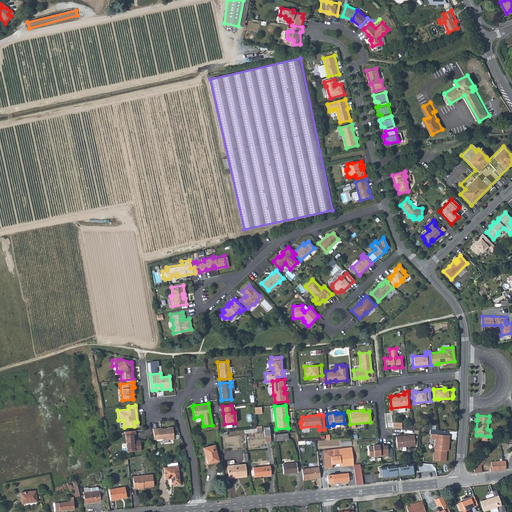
[(244,433),(256,431),(255,425),(249,425),(250,428),(244,429),(244,433)]
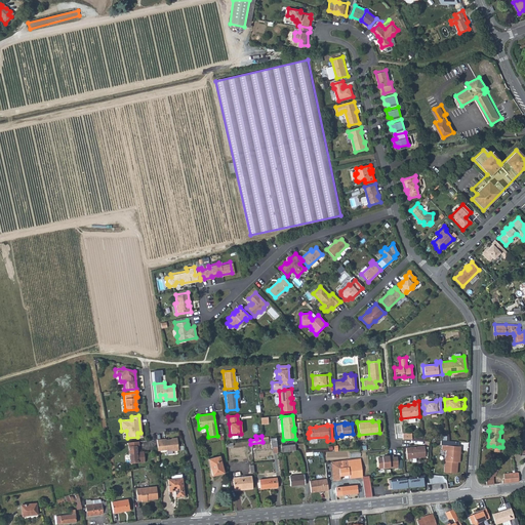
[(156,439),(157,450),(165,449),(166,450),(172,450),(177,450),(176,437),(171,438),(171,439),(167,439),(167,440),(165,440),(165,439),(156,439)]
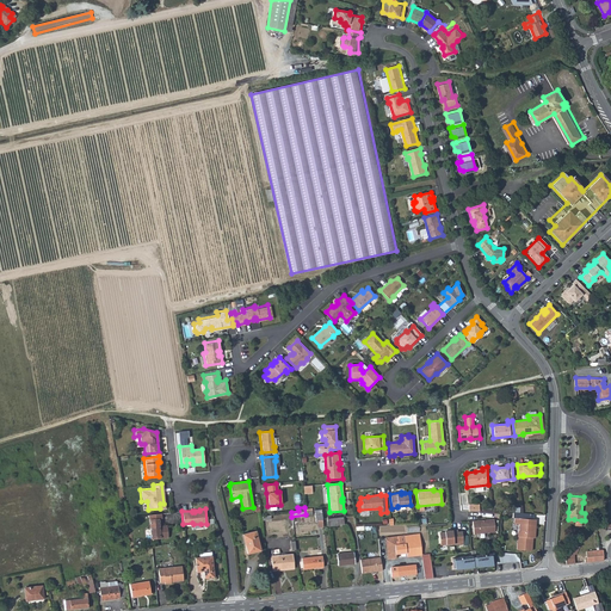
[(531,550),(532,538),(531,537),(531,532),(535,532),(536,519),(534,519),(530,519),(531,513),(513,512),(512,517),(514,518),(513,524),(519,525),(518,531),(516,549),(531,550)]
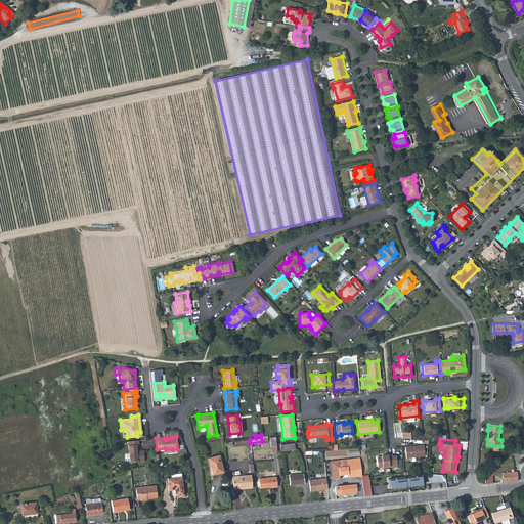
[(136,448),(135,444),(127,445),(129,463),(144,461),(142,449),(134,450),(134,448),(136,448)]
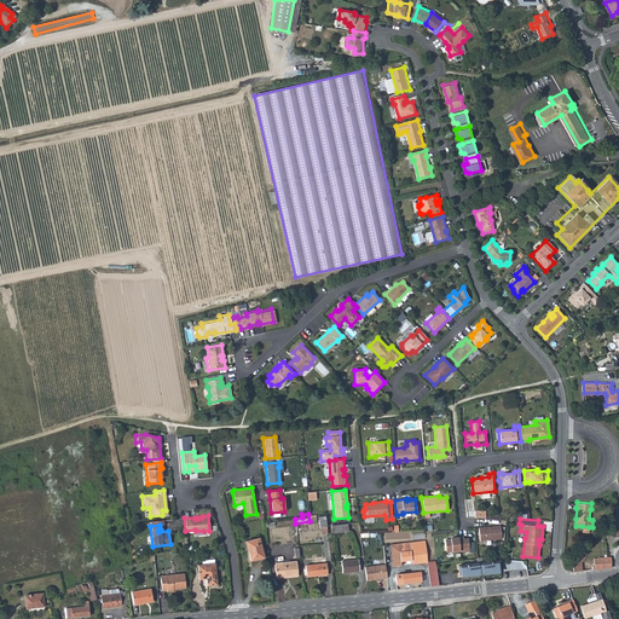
[(333,534),(350,532),(348,525),(331,526),(333,534)]
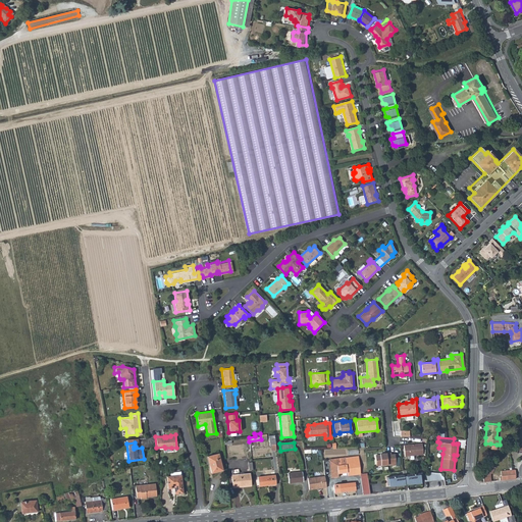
[(423,454),(422,444),(404,445),(405,456),(423,454)]
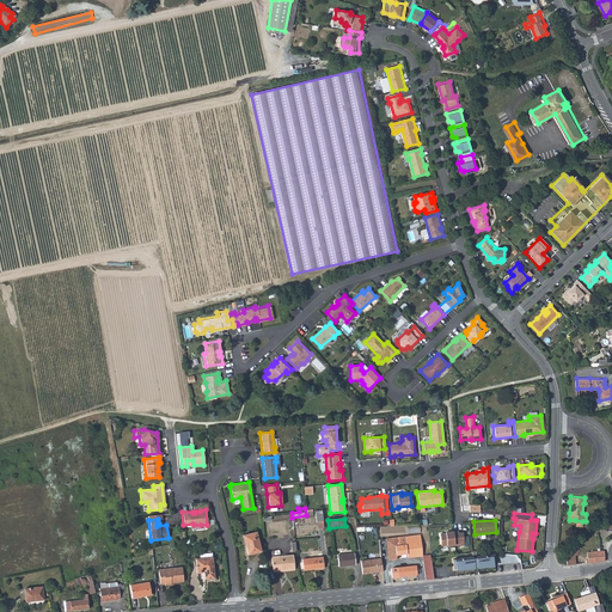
[(259,551),(255,531),(243,534),(248,554),(259,551)]
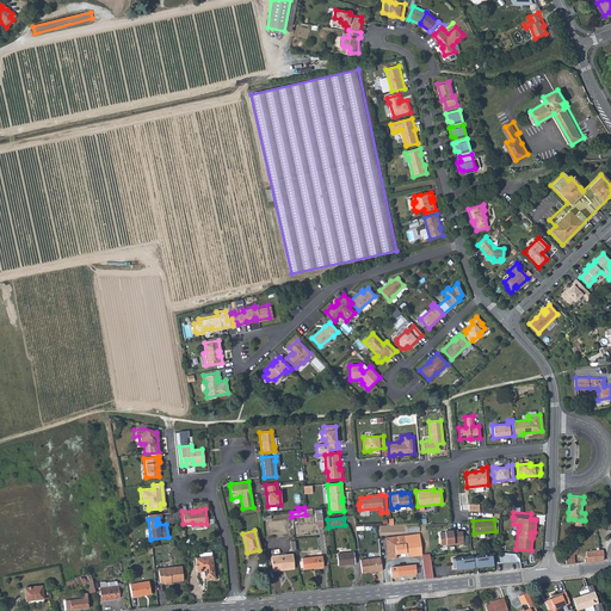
[(463,543),(462,534),(457,535),(457,531),(444,532),(444,534),(439,534),(440,548),(458,545),(458,543),(463,543)]
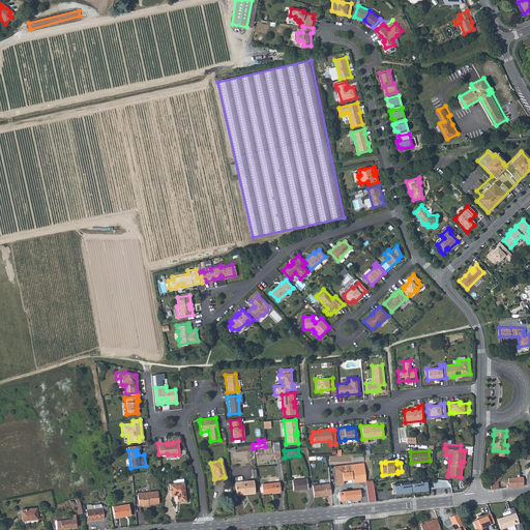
[(350,464),(351,470),(351,471),(364,469),(363,462),(350,464)]
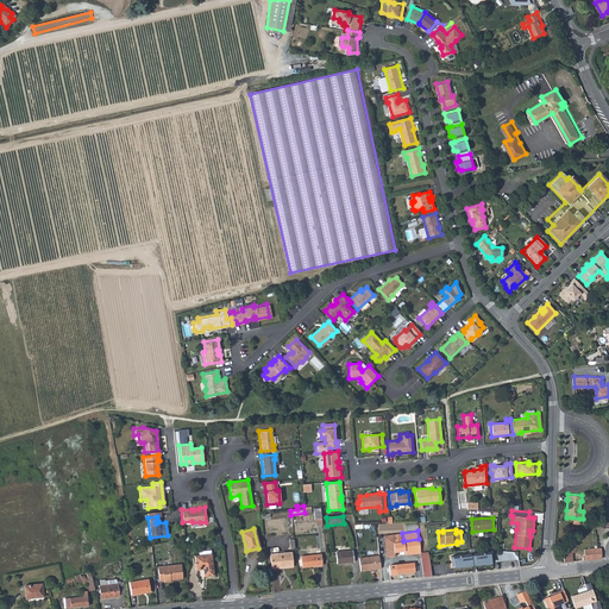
[(394,541),(403,540),(402,533),(384,535),(387,557),(395,556),(395,552),(394,541)]
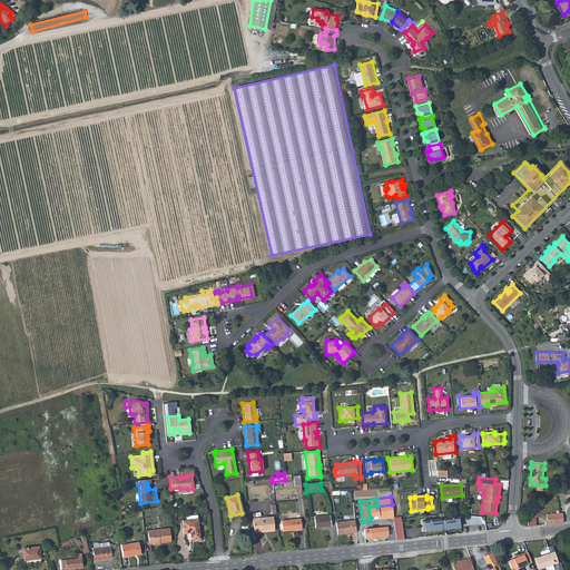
[(536,517),(537,517),(542,503),(537,504),(530,517),(528,517),(528,526),(537,524),(536,517)]
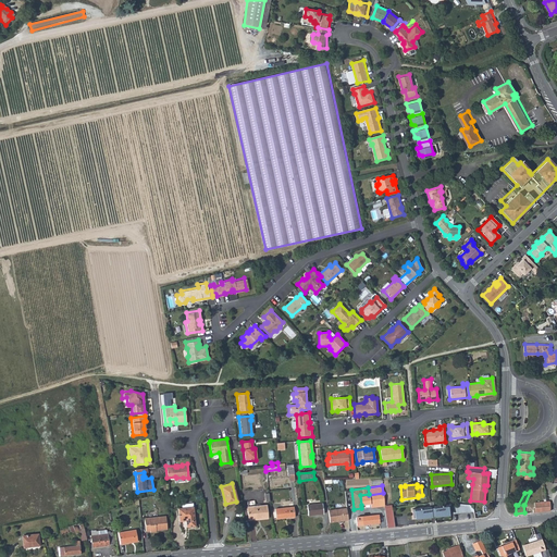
[(361,505),(370,504),(370,507),(384,505),(383,493),(369,495),(369,494),(360,495),(361,505)]
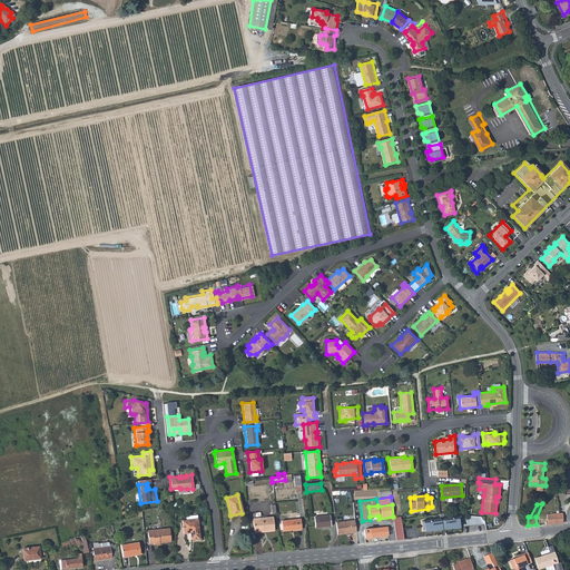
[(559,512),(558,509),(556,510),(556,513),(547,513),(548,523),(566,521),(564,511),(559,512)]
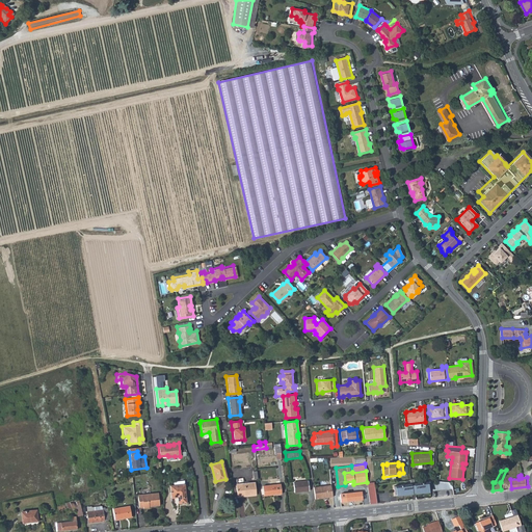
[(415,479),(410,479),(410,484),(394,486),(395,495),(396,495),(411,494),(411,486),(415,486),(415,491),(423,490),(424,491),(429,491),(429,490),(430,490),(429,482),(415,483),(415,479)]
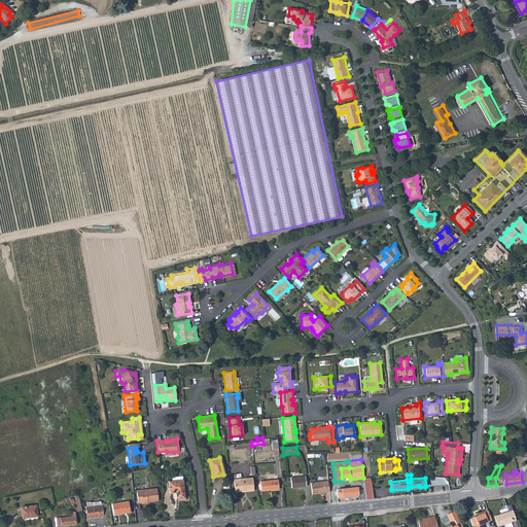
[(306,486),(305,476),(290,478),(291,487),(306,486)]
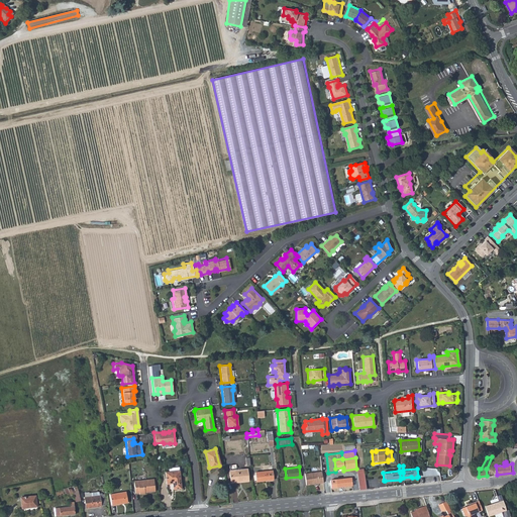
[(363,468),(356,469),(358,489),(365,489),(365,485),(363,468)]
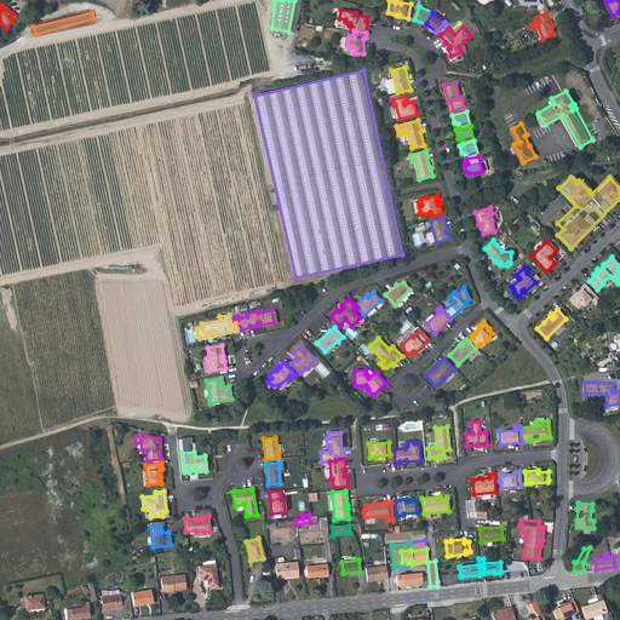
[(518,570),(528,569),(527,561),(509,561),(509,563),(505,564),(505,572),(510,572),(510,570),(518,569),(518,570)]
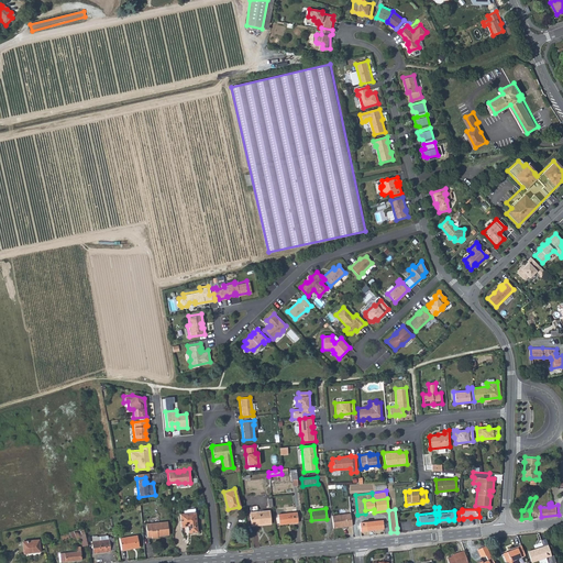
[(271,523),(268,510),(250,511),(252,526),(271,523)]
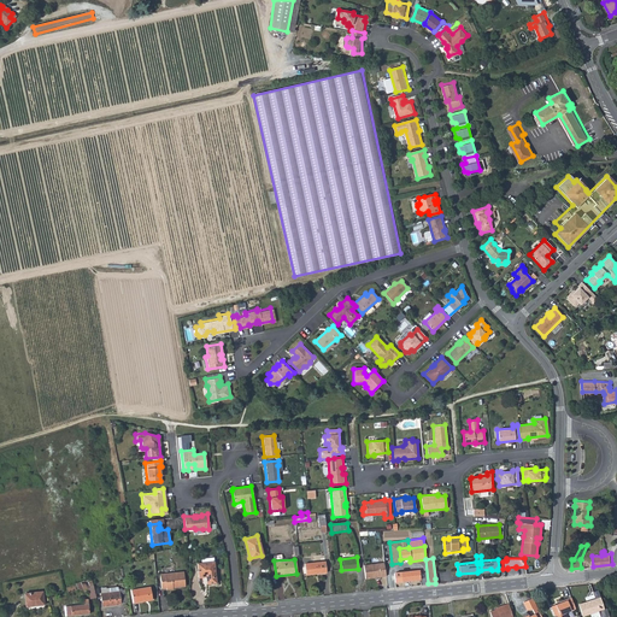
[(216,583),(213,562),(204,563),(195,564),(198,579),(205,577),(206,585),(216,583)]
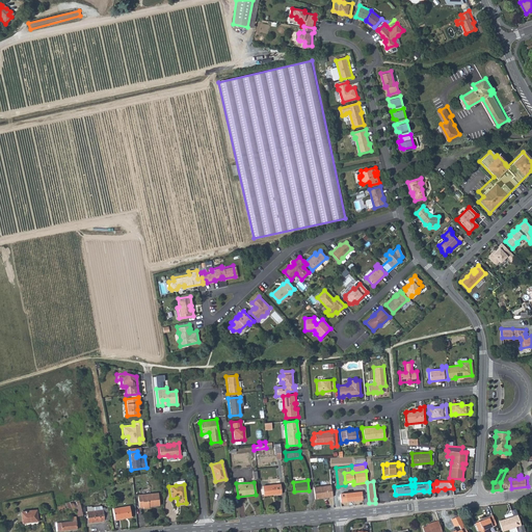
[(282,494),(281,484),(263,486),(264,496),(282,494)]
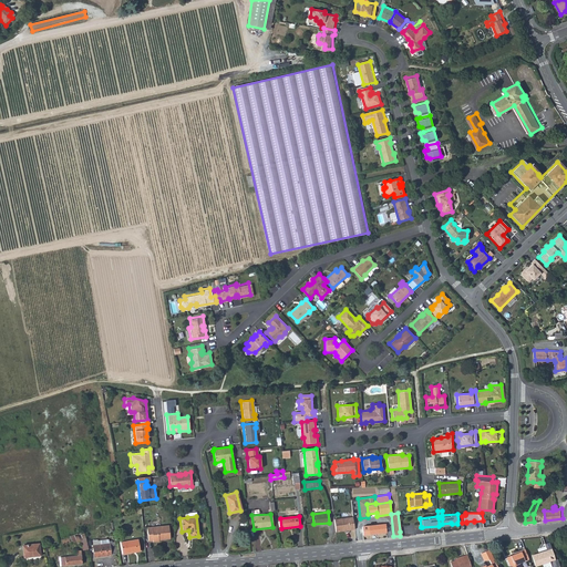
[(333,518),(336,532),(353,528),(352,516),(333,518)]
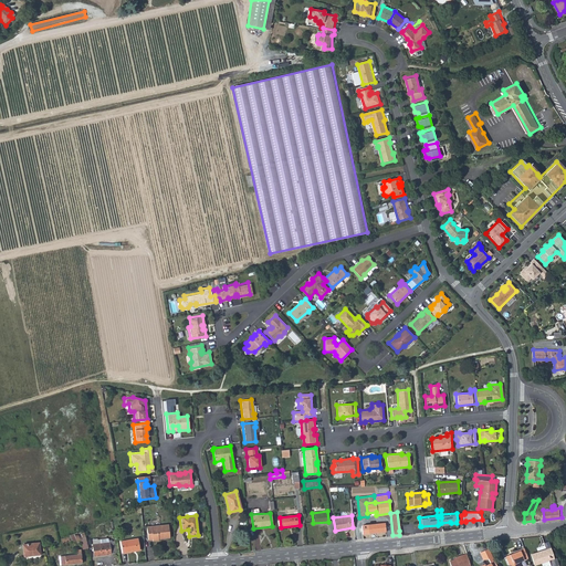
[(367,524),(367,533),(385,531),(384,523),(367,524)]
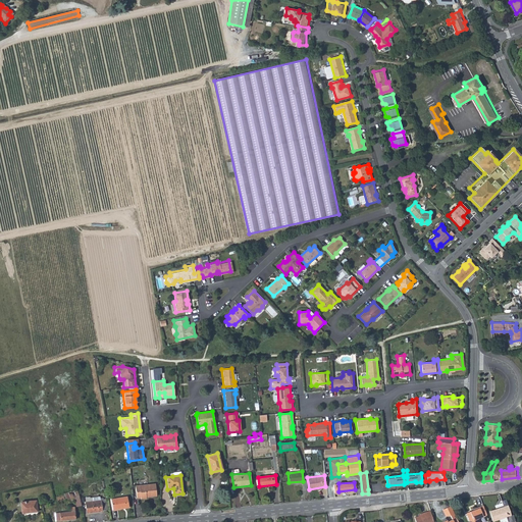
[(155,498),(153,485),(135,487),(135,500),(139,500),(139,501),(146,501),(146,499),(155,498)]
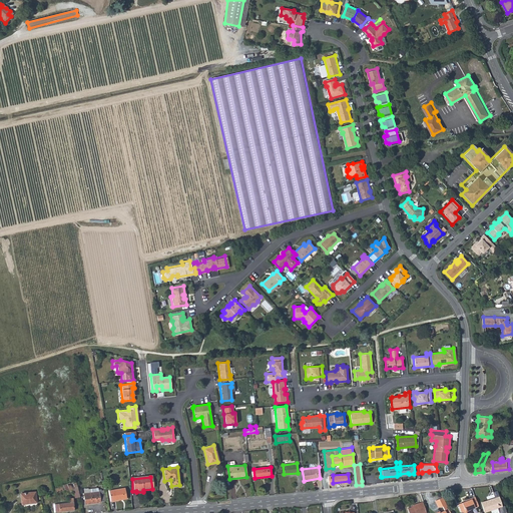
[(75,480),(60,486),(54,489),(55,493),(59,492),(59,491),(67,488),(68,490),(72,489),(74,498),(79,496),(75,480)]
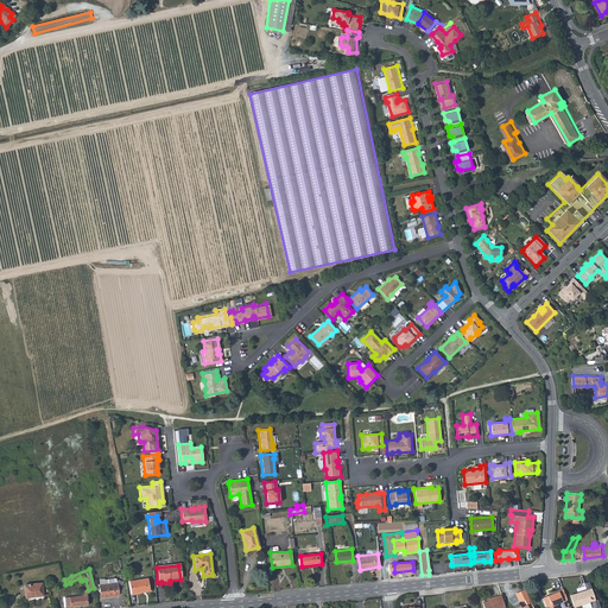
[(150,591),(147,578),(128,581),(131,594),(150,591)]
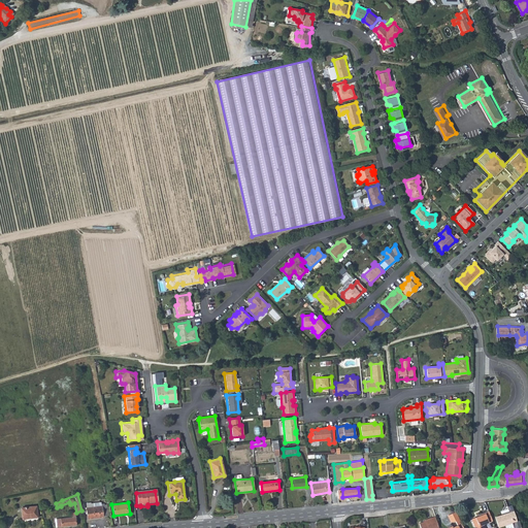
[(93,504),(93,507),(86,508),(87,519),(102,517),(100,503),(93,504)]
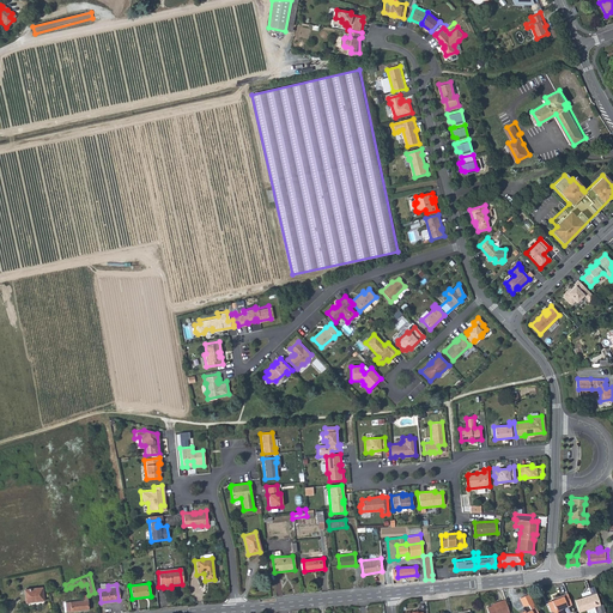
[(43,601),(42,588),(23,590),(25,604),(43,601)]
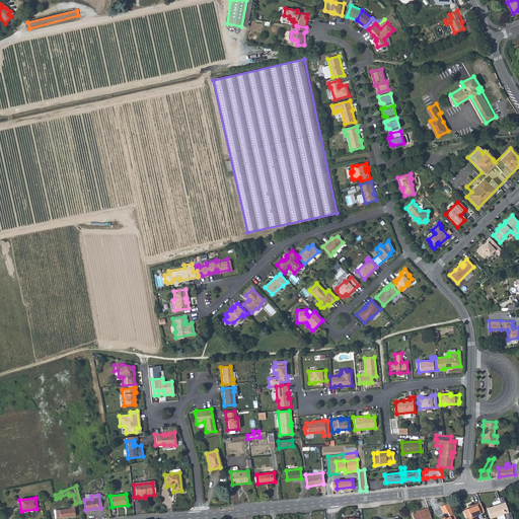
[(455,518),(448,503),(440,506),(443,512),(448,512),(449,516),(443,518),(455,518)]
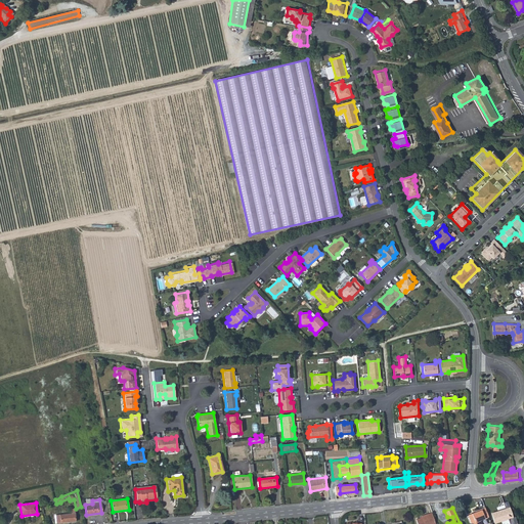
[(474,522),(475,523),(481,523),(480,520),(489,517),(485,508),(476,511),(476,512),(468,515),(471,523),(474,522)]
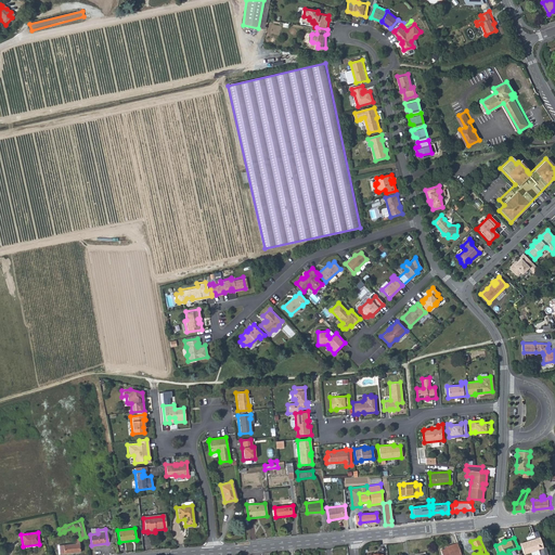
[(545,554),(540,538),(520,544),(524,554),(536,550),(537,554),(545,554)]
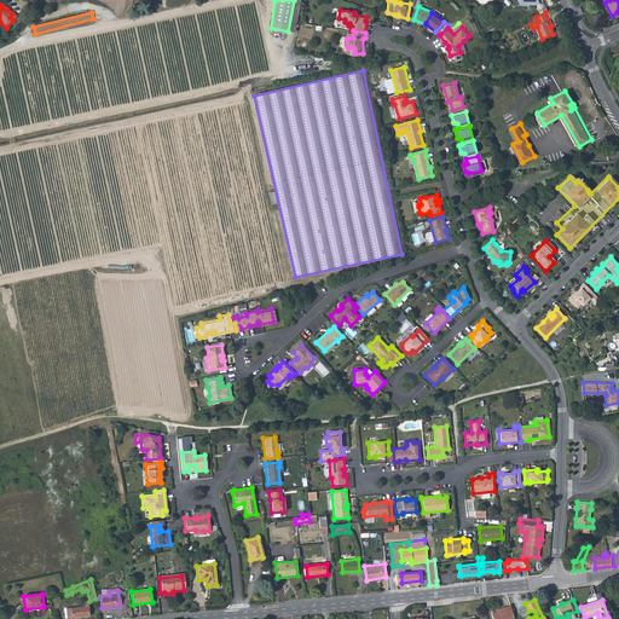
[(88,615),(88,606),(64,607),(64,612),(67,612),(67,618),(88,615)]
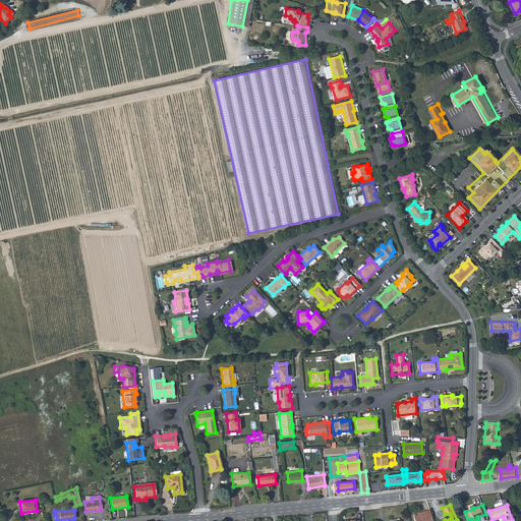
[(432,520),(428,510),(419,513),(419,514),(413,517),(414,520),(432,520)]
